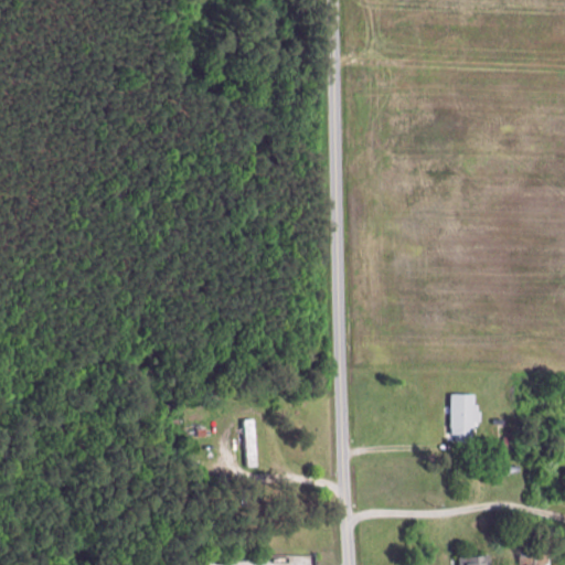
[(449,392),(447,434),(454,435),(454,439),(473,440),(473,423),(480,423),(481,411),(478,411),(478,404),(473,403),(473,393),(449,392)]
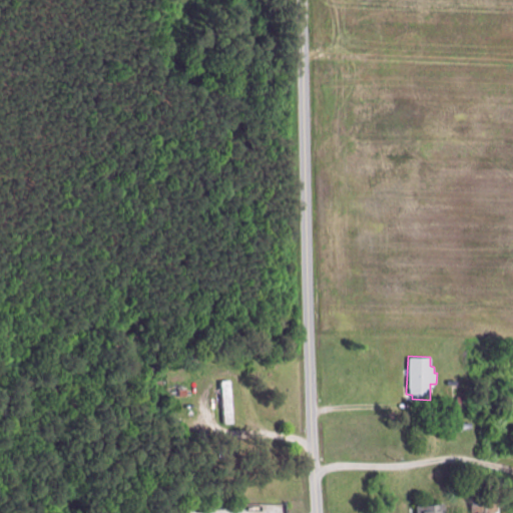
[(220,381),(222,422),(232,422),(230,380),(220,381)]
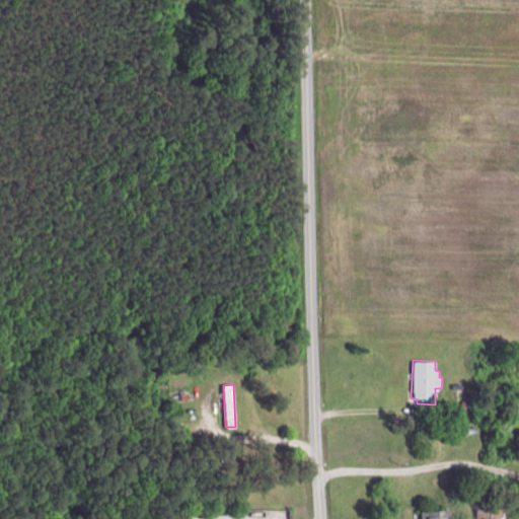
[(471,498),(472,518),(485,518),(484,497),(471,498)]
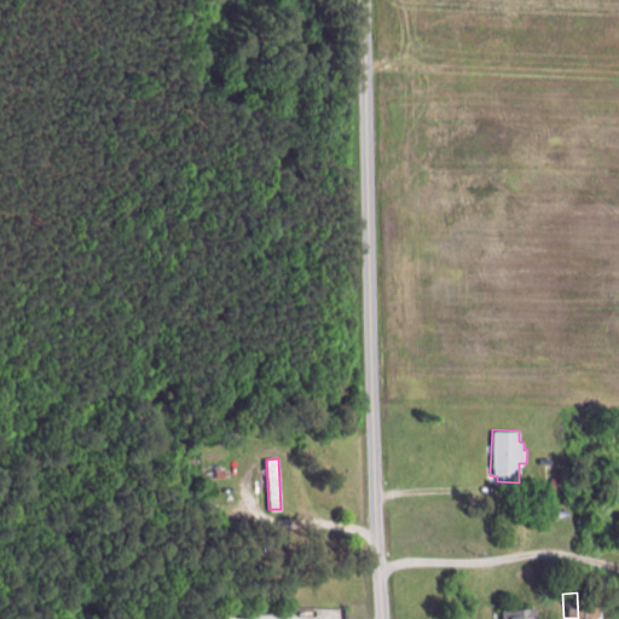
[(590,593),(586,618),(602,618),(606,594),(590,593)]
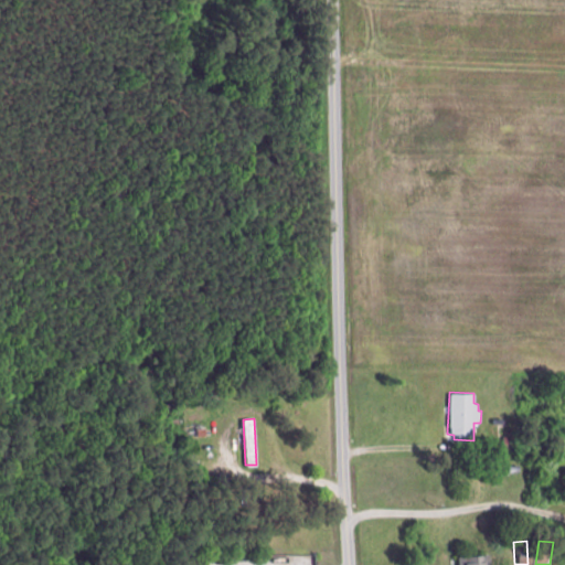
[(491,554),(491,564),(457,564),(457,556),(491,554)]
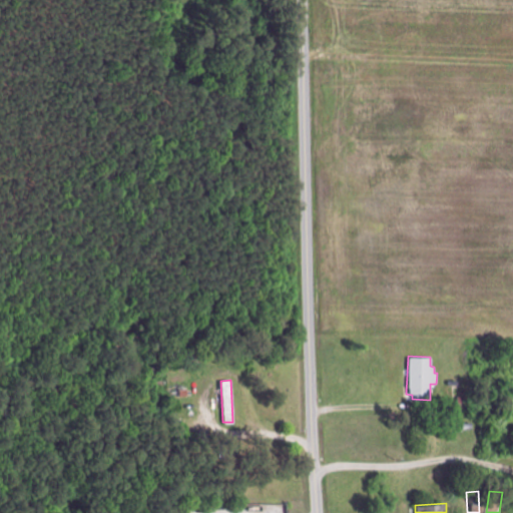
All buildings are outlined.
